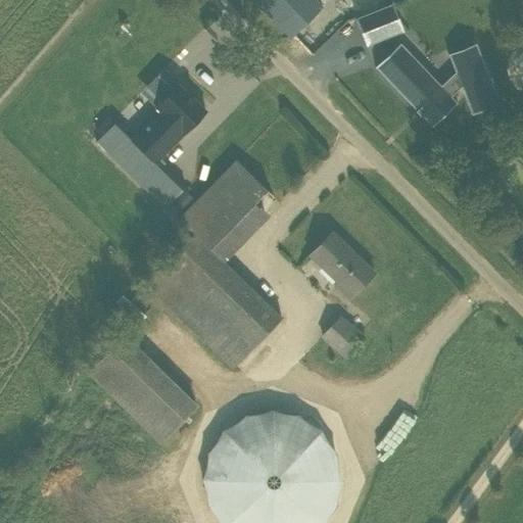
[(316,0),(253,0),(290,37),(322,6),(316,0)]
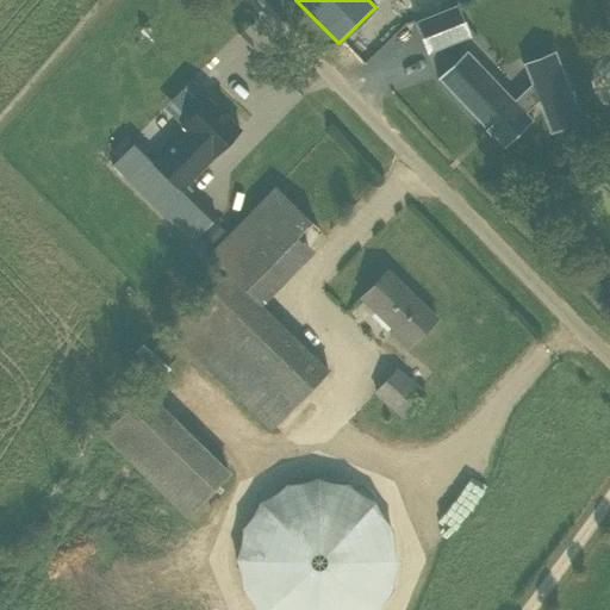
[(414,22),(427,54),(471,37),(458,4),(414,22)]
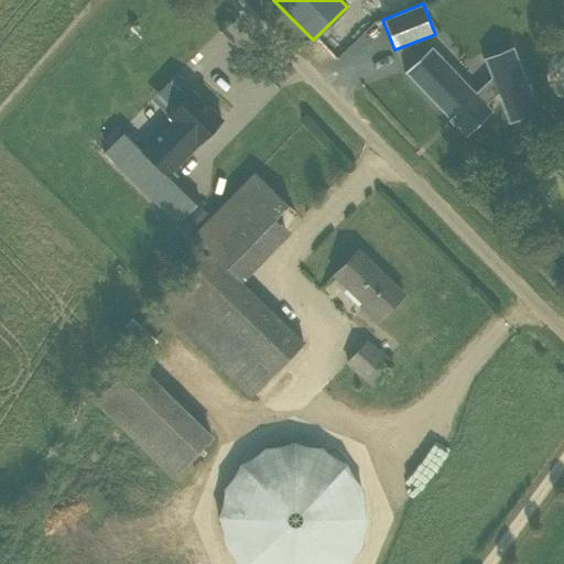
[(416,61),(404,73),(449,118),(448,120),(455,127),(456,125),(467,136),(496,108),(488,100),(498,90),(510,121),(540,109),(522,63),(491,75),(492,76),(478,90),(433,44),(422,55),(421,54),(415,60),(416,61)]
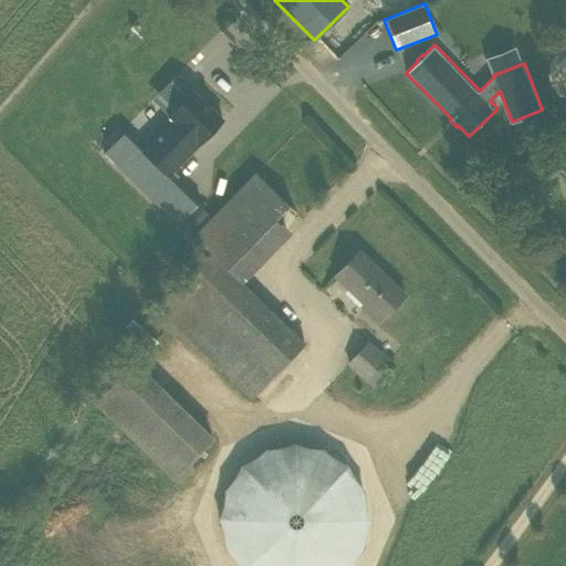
[(158,206),(181,182),(167,169),(196,139),(200,144),(223,119),(194,91),(169,115),(174,119),(143,152),(125,135),(107,153),(158,206)]
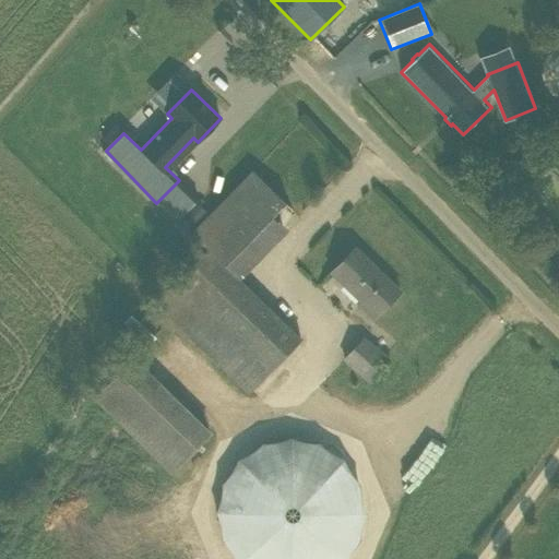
[(359,305),(373,319),(401,292),(355,248),(331,272),(363,302),(359,305)]
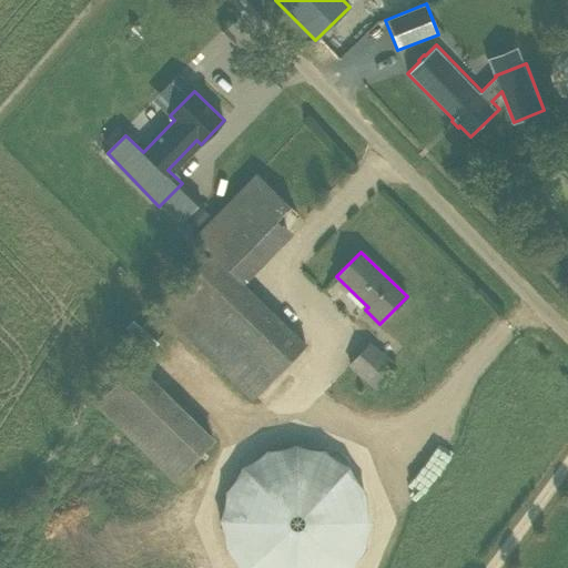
[(163,301),(241,379),(257,395),(306,345),(242,283),(216,259),(210,253),(163,301)]
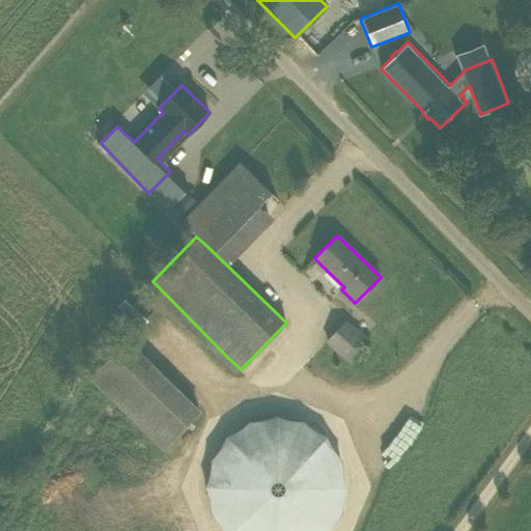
[(326,342),(348,364),(368,343),(345,322),(326,342)]
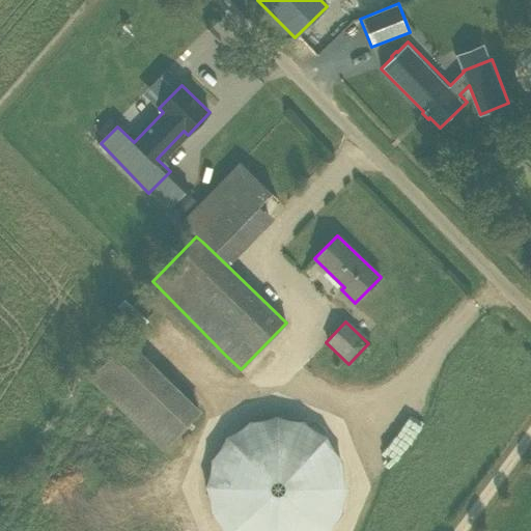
[(126,337),(88,373),(162,448),(199,411),(126,337)]
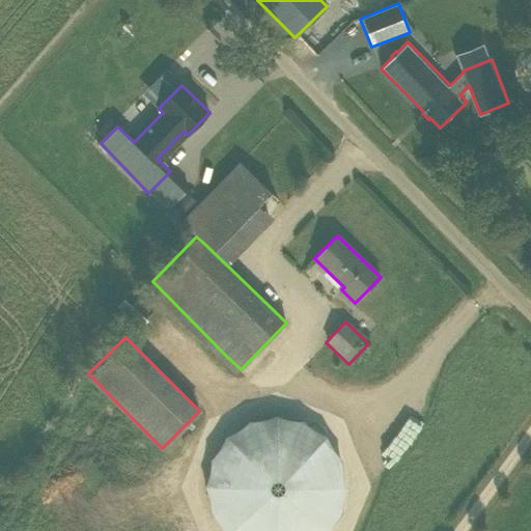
[(204,465),(203,486),(208,507),(220,526),(226,530),(318,530),(331,515),(340,494),(340,469),(333,447),(317,428),(297,416),(273,411),(249,415),(228,426),(213,445),(204,465)]
